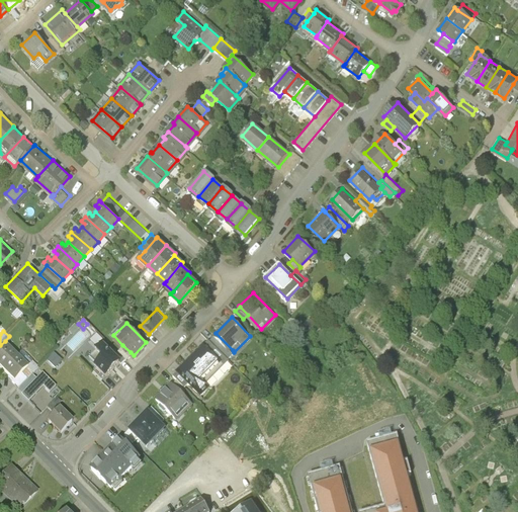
[(73,333),(69,337),(74,342),(78,338),(73,333)]
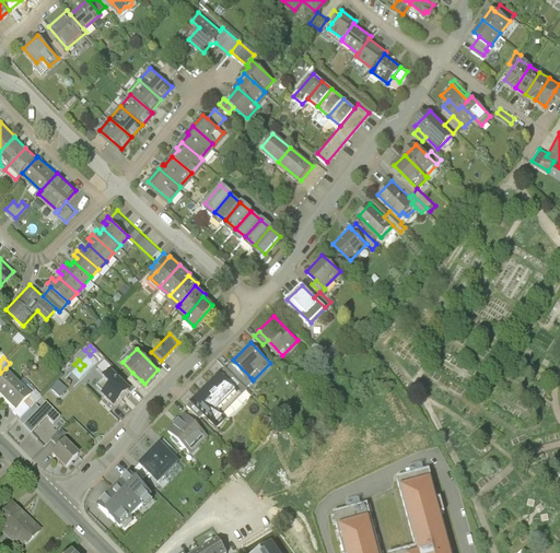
[(252,378),(233,360),(228,366),(246,384),(252,378)]
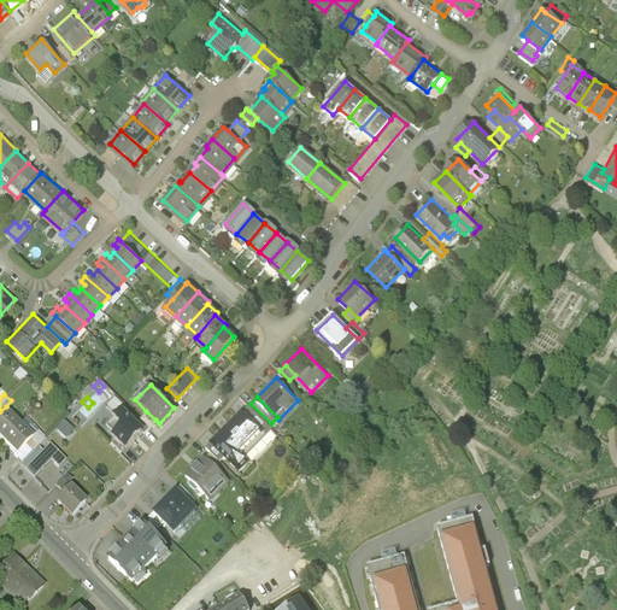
[(271,423),(251,404),(245,409),(266,432),(272,426),(271,423)]
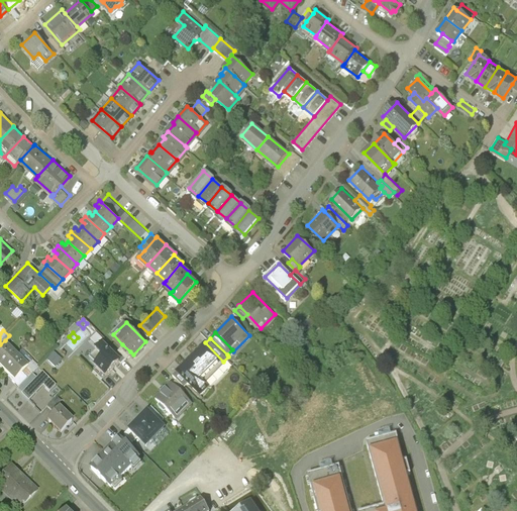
[(0,362),(3,366),(16,351),(5,340),(0,344),(0,362)]
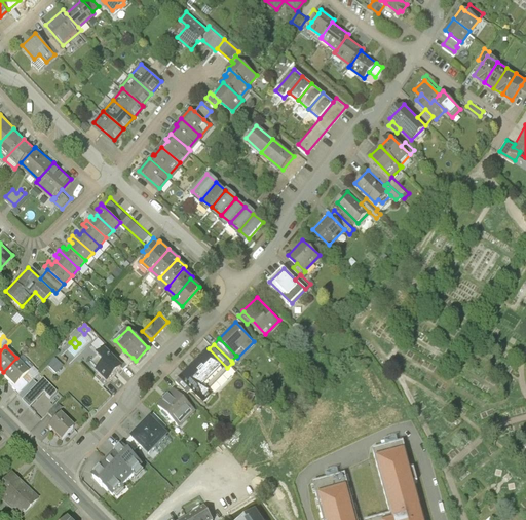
[(105,347),(91,361),(107,377),(108,378),(118,368),(119,369),(122,366),(112,356),(105,347)]
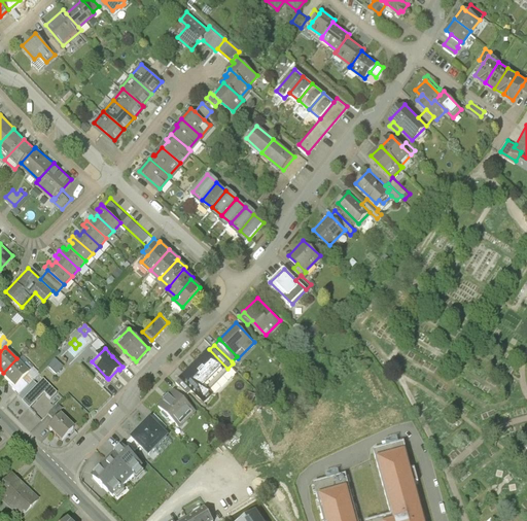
[(209,349),(208,348),(180,376),(190,386),(205,401),(213,392),(209,387),(227,369),(209,349)]
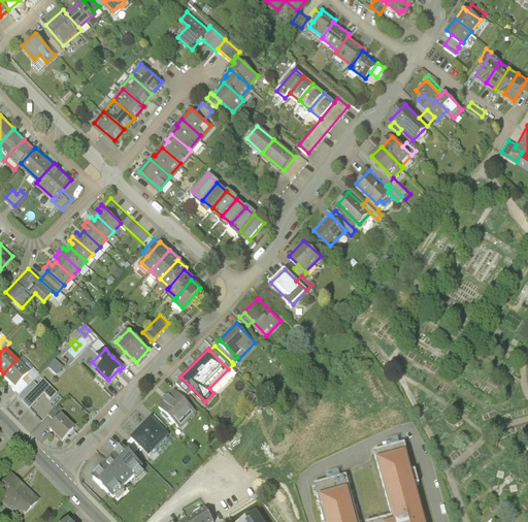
[(133,359),(125,352),(121,356),(127,363),(129,364),(133,359)]
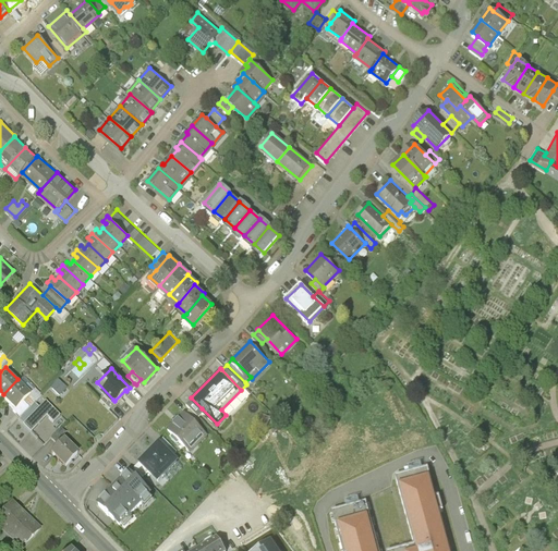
[(134,383),(128,376),(124,372),(119,377),(130,388),(134,383)]
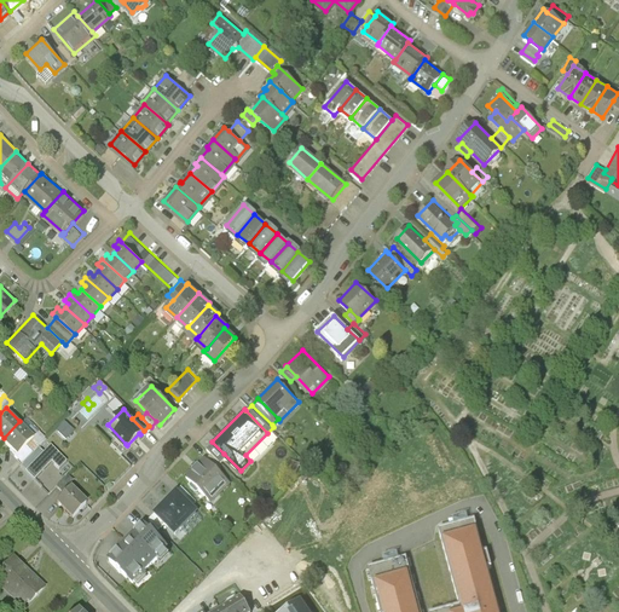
[(25,416),(21,421),(33,433),(38,428),(25,416)]
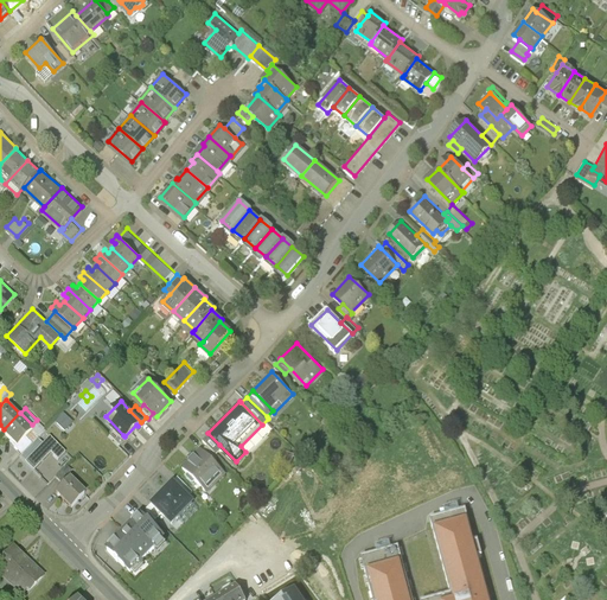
[(19,413),(4,429),(17,441),(25,432),(32,425),(20,413),(19,413)]
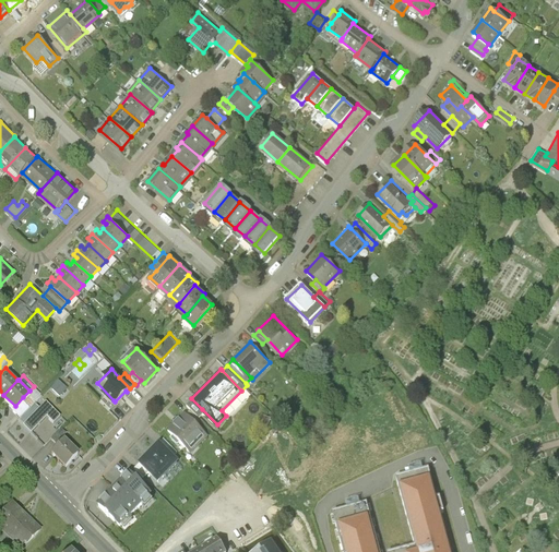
[(40,392),(34,386),(30,391),(23,397),(31,404),(33,400),(40,392)]
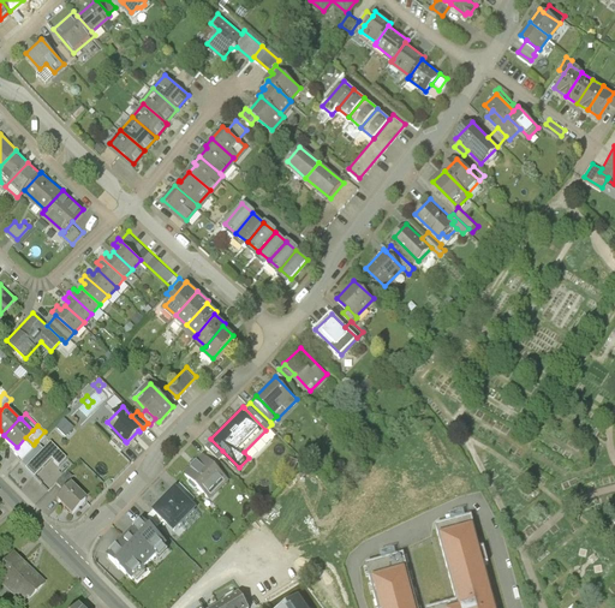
[(25,437),(17,447),(24,454),(34,445),(25,437)]
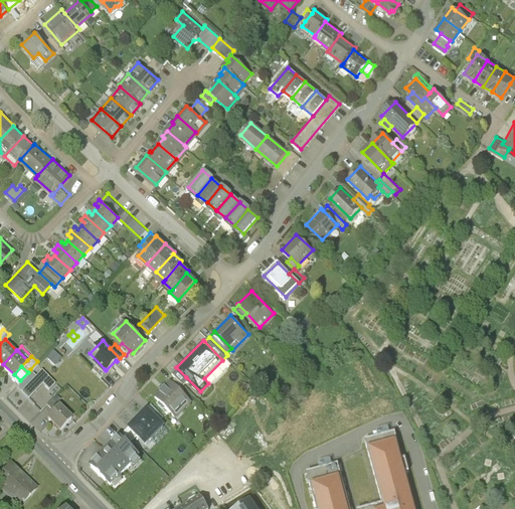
[(186,377),(176,367),(172,371),(177,375),(182,381),(186,377)]
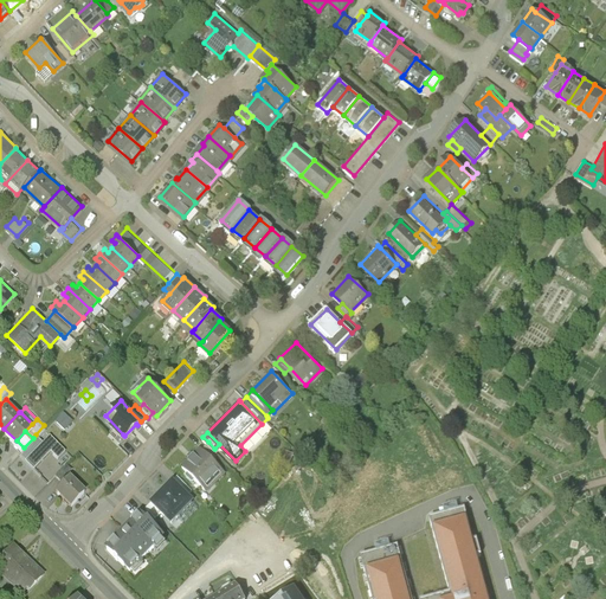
[(20,451),(33,464),(51,446),(58,452),(63,448),(49,435),(43,440),(36,435),(33,438),(24,448),(20,451)]
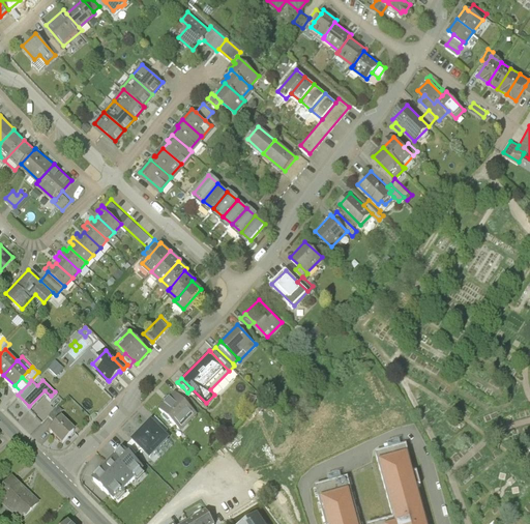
[(187,393),(182,386),(177,391),(186,401),(190,396),(187,393)]
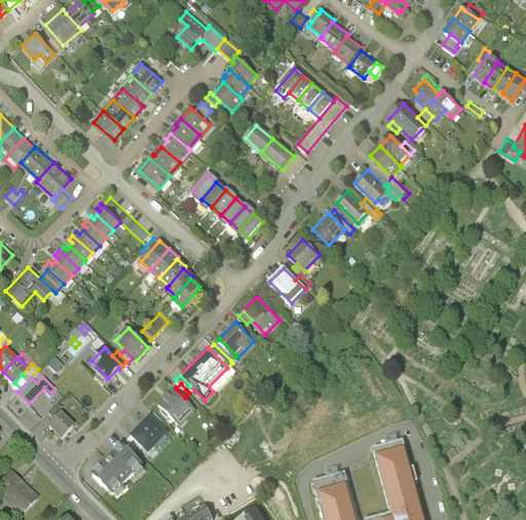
[(175,387),(160,403),(164,406),(161,409),(166,414),(170,411),(181,422),(195,407),(185,398),(176,388),(175,387)]
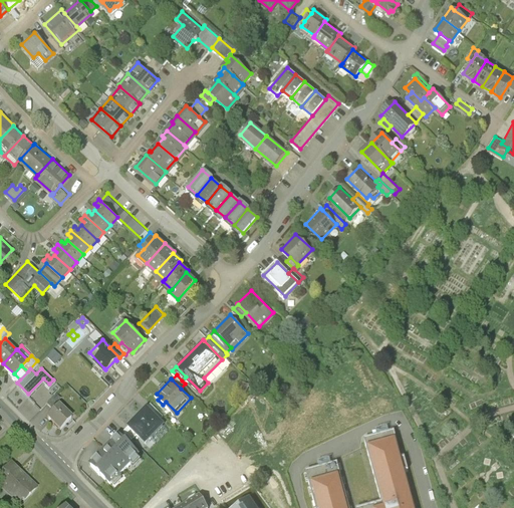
[(250,383),(241,379),(239,387),(247,390),(250,383)]
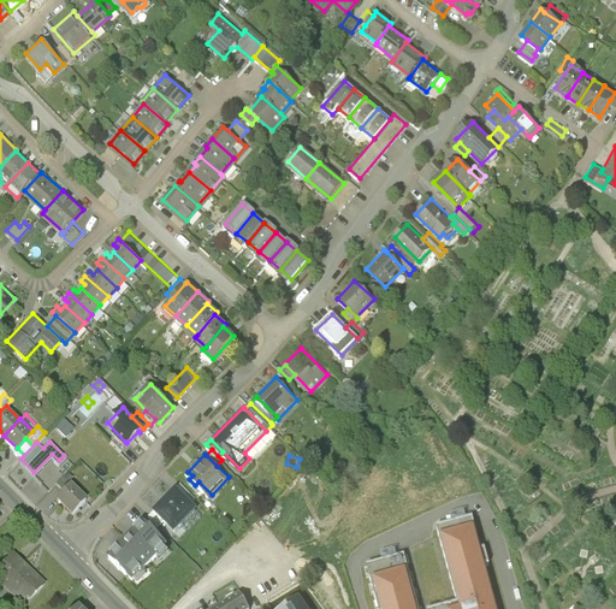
[(75,476),(66,468),(57,480),(64,488),(70,480),(75,476)]
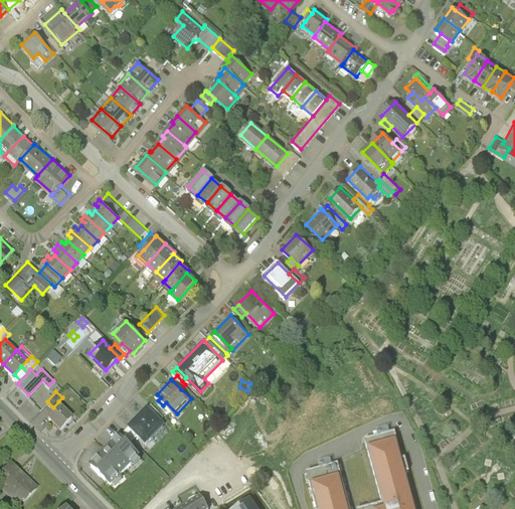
[(70,413),(58,401),(53,407),(47,413),(59,425),(70,413)]
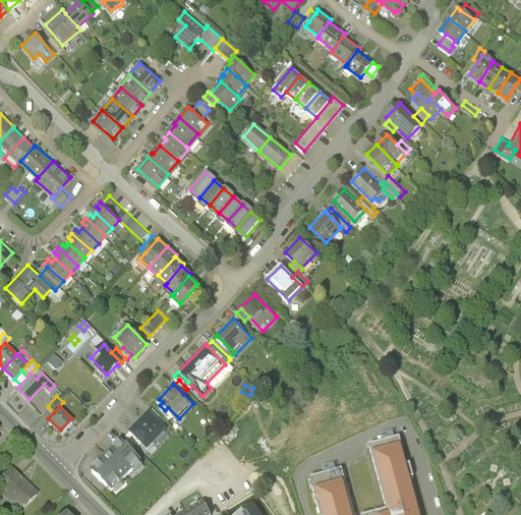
[(165,418),(153,406),(149,411),(160,422),(165,418)]
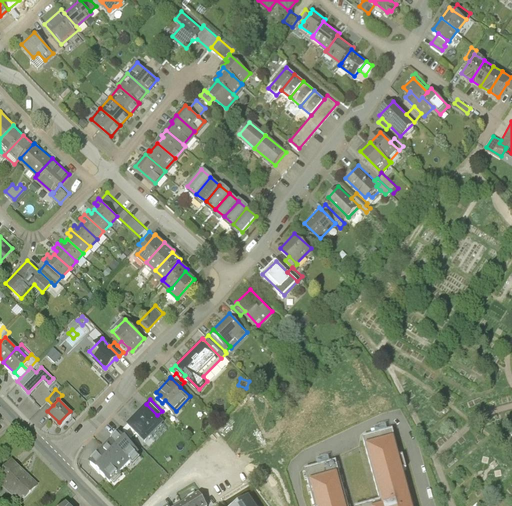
[(146,404),(128,422),(138,431),(145,438),(162,420),(157,415),(146,404)]
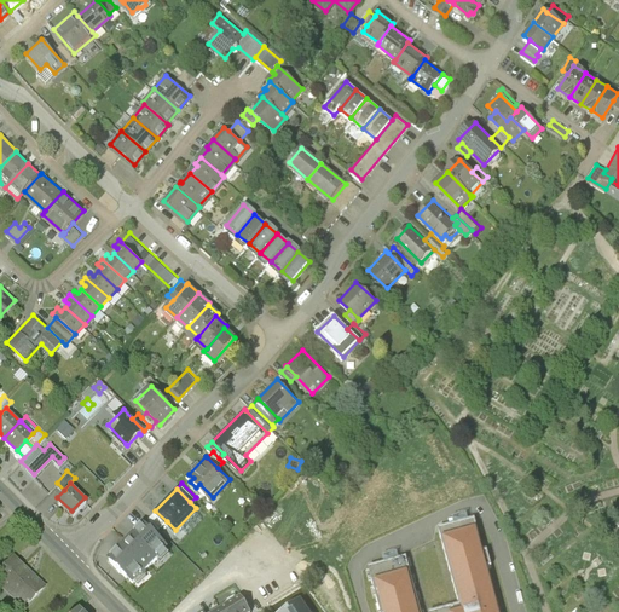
[(167,521),(155,511),(150,517),(162,527),(167,521)]
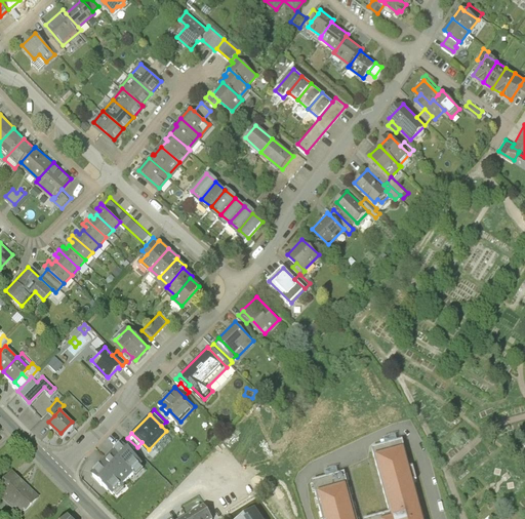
[(326,476),(313,479),(323,518),(425,518),(403,438),(398,439),(396,433),(384,437),(386,443),(372,446),(390,512),(364,518),(357,518),(345,471),(338,473),(337,466),(325,470),(326,476)]
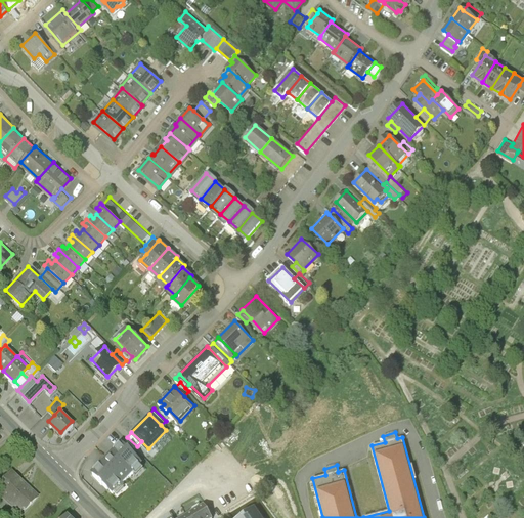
[(142,460),(121,438),(106,454),(128,474),(142,460)]
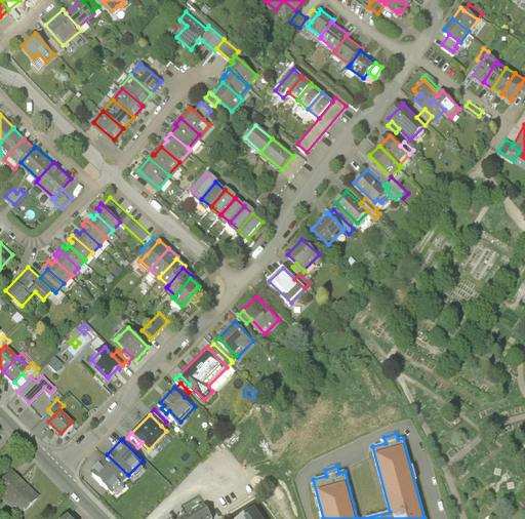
[(128,475),(107,454),(92,470),(114,490),(128,475)]
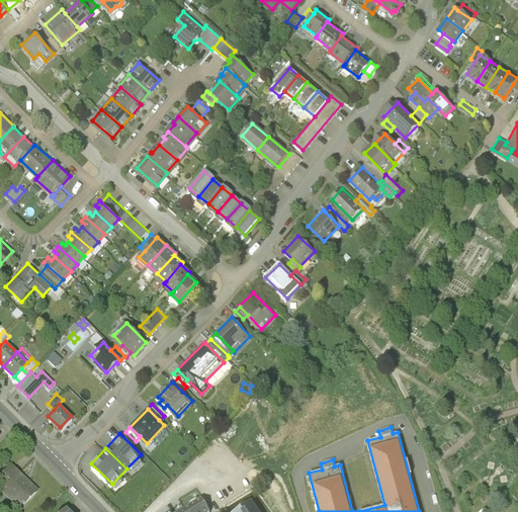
[(13,462),(0,476),(0,486),(20,505),(37,486),(13,462)]
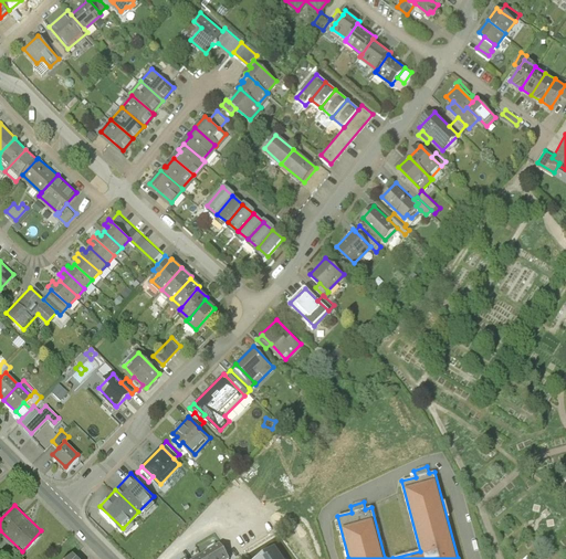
[(223,558),(229,556),(220,540),(190,558),(223,558)]
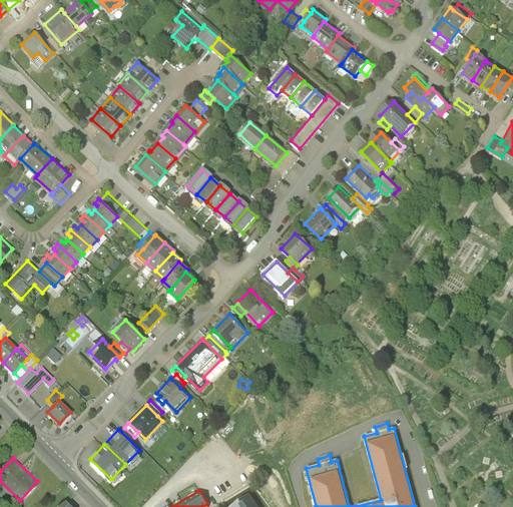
[(258,506),(249,494),(230,506),(229,506),(258,506)]
